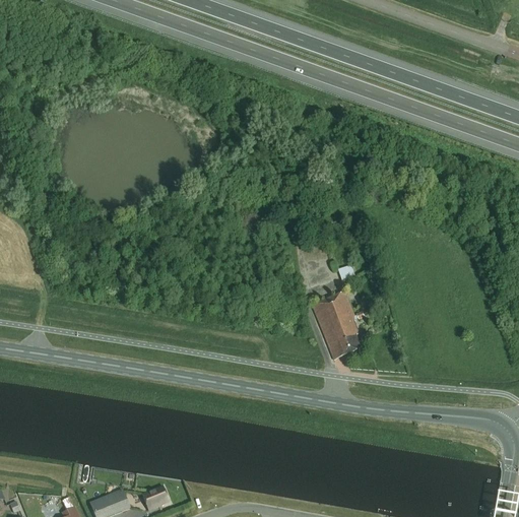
[(340,279),(354,275),(350,264),(337,268),(340,279)]
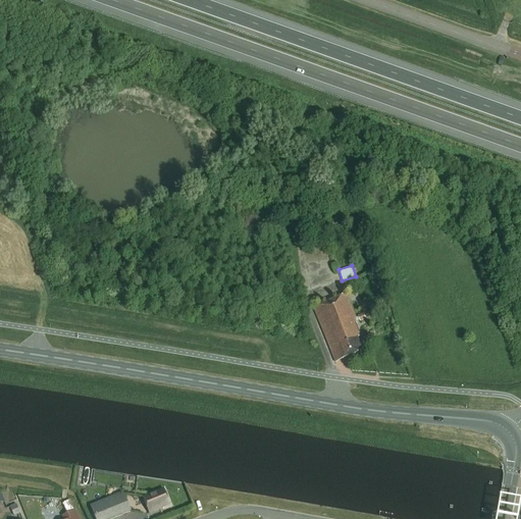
[(356,317),(345,292),(313,305),(335,360),(362,349),(357,335),(360,334),(355,321),(356,321),(355,317),(356,317)]
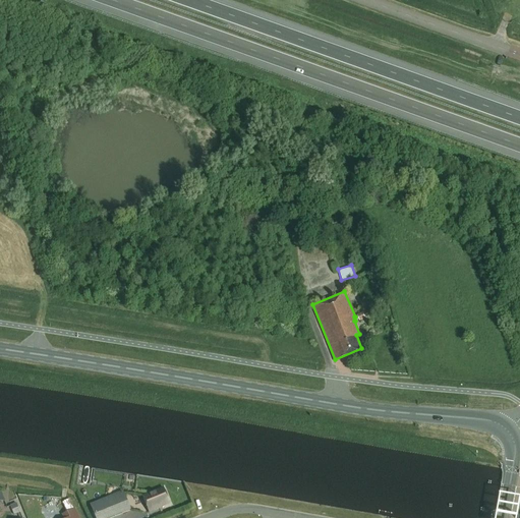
[(157,506),(169,501),(163,485),(141,495),(149,511),(157,507),(157,506)]
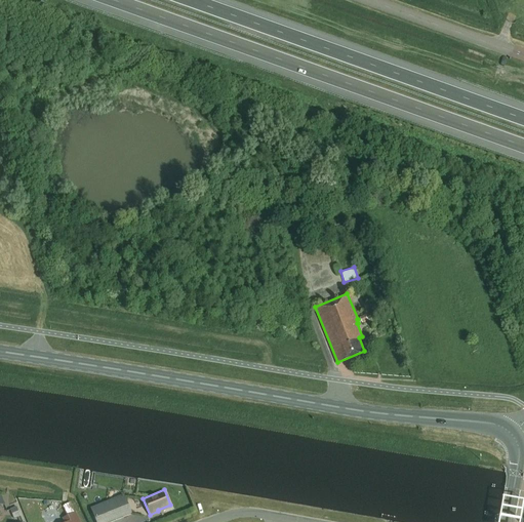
[(105,521),(130,512),(123,492),(90,506),(96,521),(105,521)]
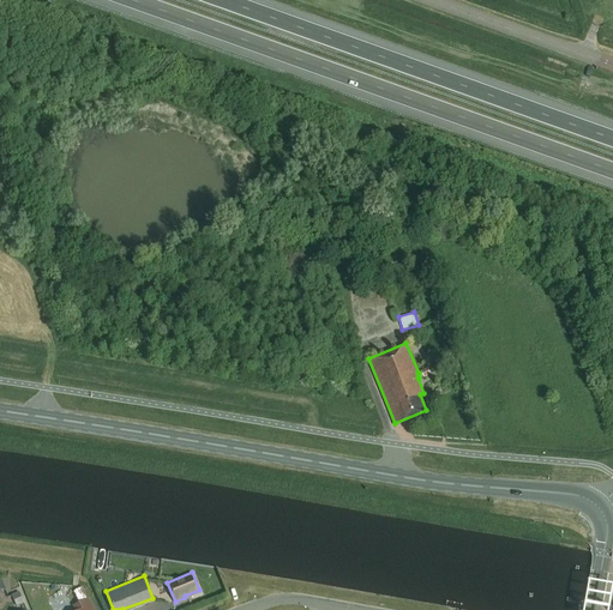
[(94,609),(82,585),(73,589),(79,599),(72,603),(76,609),(94,609)]
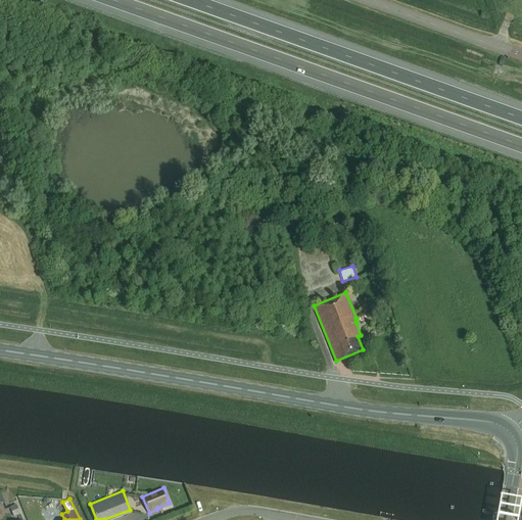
[(493,510),(491,517),(491,518),(492,518),(503,519),(521,519),(521,513),(494,509),(493,509),(493,510)]
